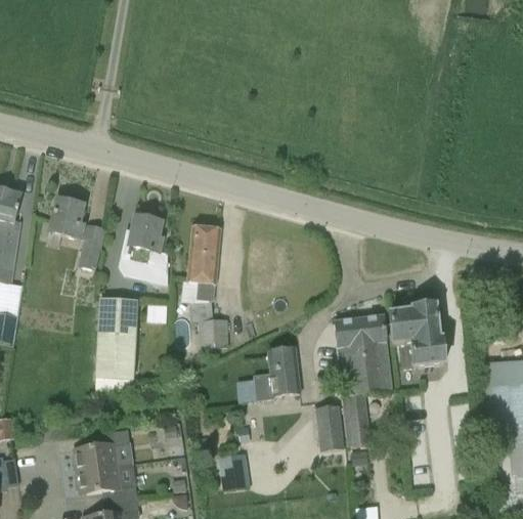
[(0,344),(13,346),(23,285),(9,283),(11,271),(18,221),(15,219),(22,195),(0,188),(0,344)]
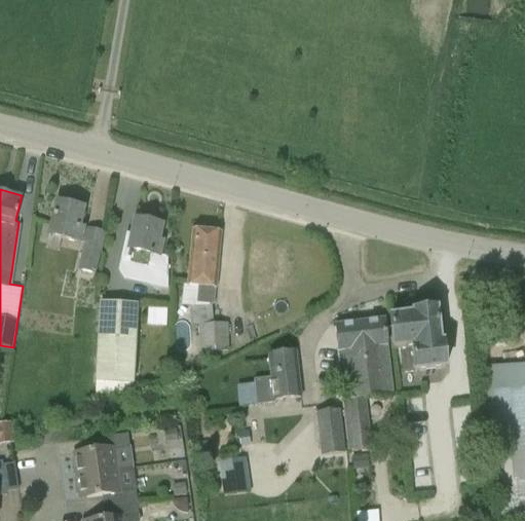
[(59,248),(62,235),(82,239),(85,226),(80,225),(85,206),(58,198),(47,245),(59,248)]
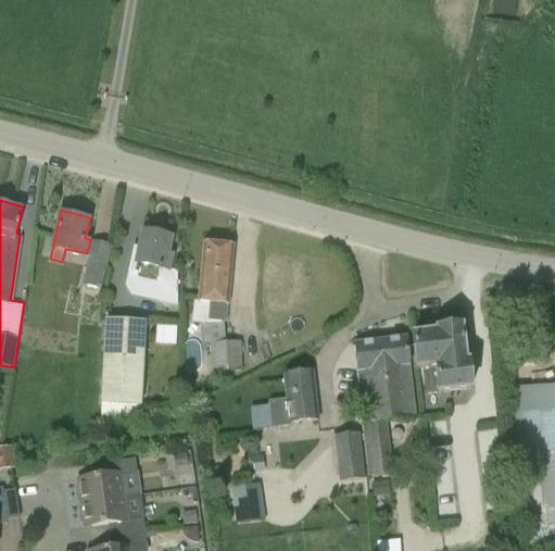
[(136,240),(128,274),(158,280),(154,297),(178,301),(177,266),(171,265),(173,252),(168,251),(173,235),(142,228),(140,241),(136,240)]
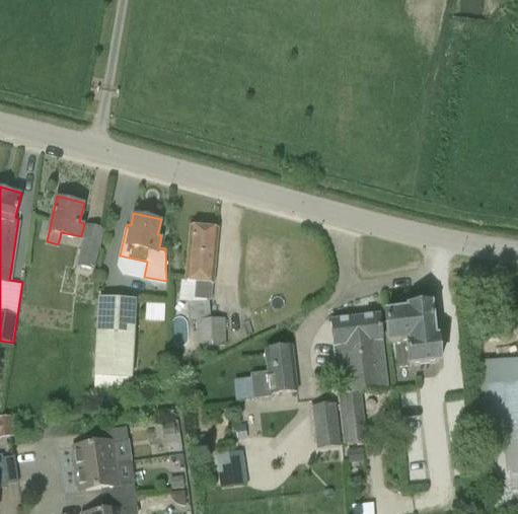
[(94,268),(104,225),(86,221),(76,263),(94,268)]
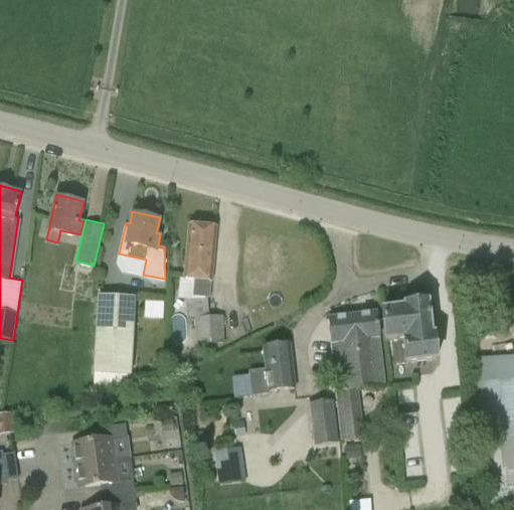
[(194,280),(193,294),(210,295),(216,224),(189,222),(184,278),(194,280)]
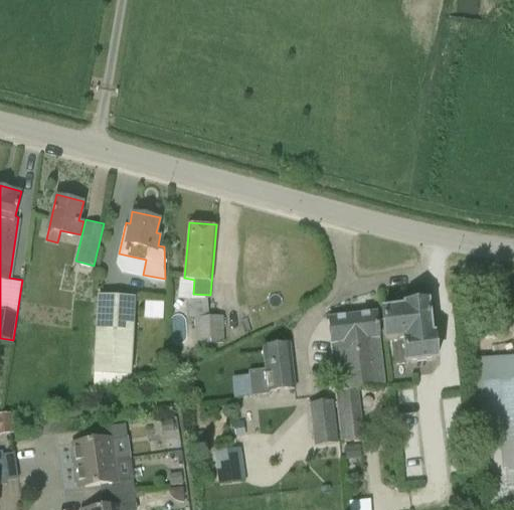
[(93,370),(92,390),(130,379),(130,378),(130,373),(132,373),(136,294),(97,292),(93,370)]
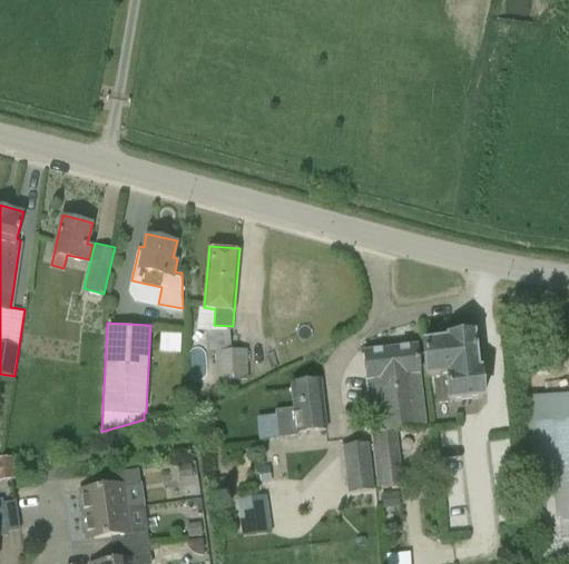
[(213,327),(213,328),(207,329),(209,348),(215,348),(217,378),(248,377),(247,346),(232,347),(231,327),(213,327)]
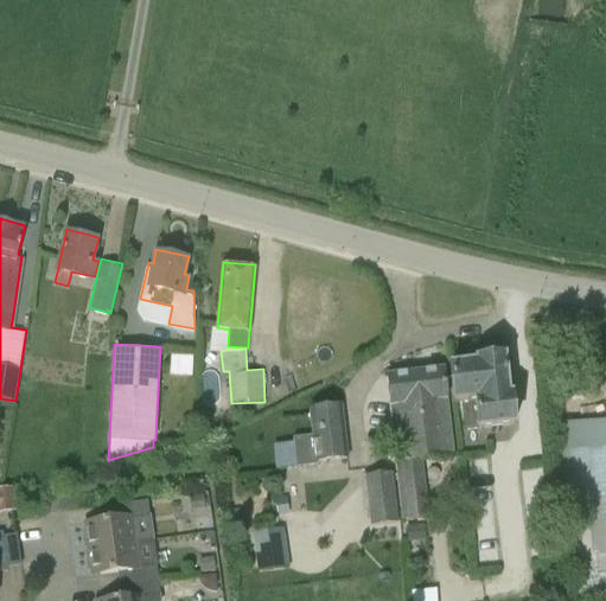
[(192,370),(192,350),(171,350),(171,370),(192,370)]
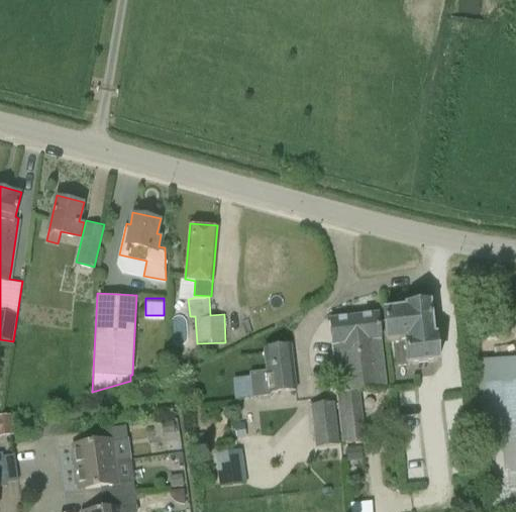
[(405,305),(382,308),(386,339),(392,338),(395,365),(407,364),(438,360),(434,333),(433,333),(429,301),(405,304),(405,305)]
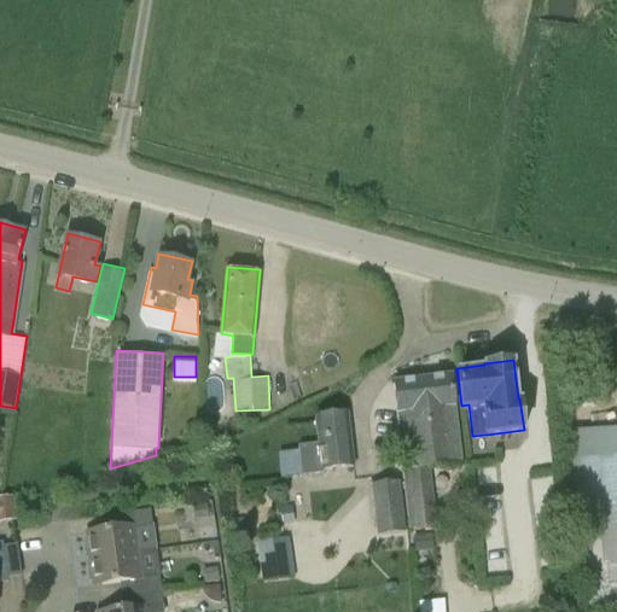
[(396,408),(402,466),(408,526),(436,523),(430,465),(463,461),(455,401),(452,371),(394,377),(397,408),(396,408)]
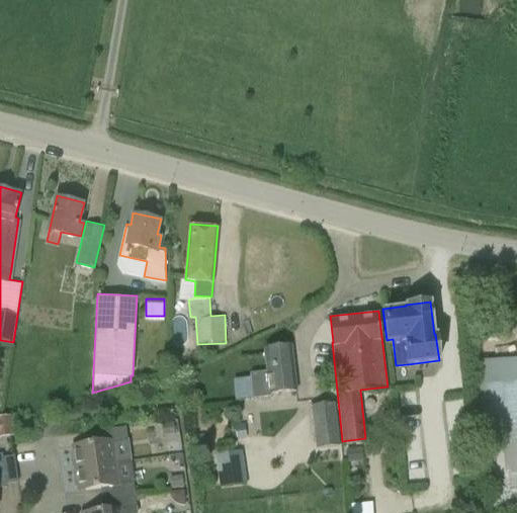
[(253,394),(297,388),(291,343),(264,346),(267,368),(250,370),(253,394)]
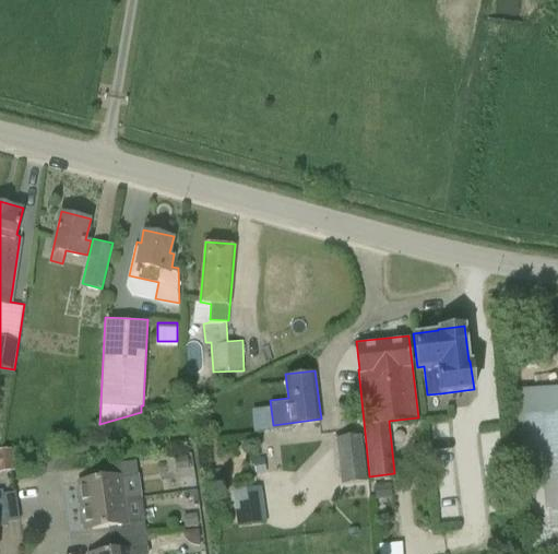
[(557,408),(510,412),(511,428),(512,428),(513,441),(514,441),(523,553),(557,553),(557,408)]
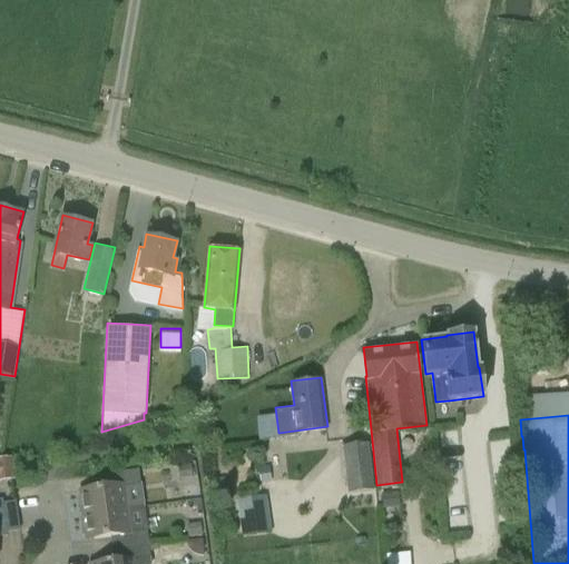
[(374,487),(370,439),(343,442),(347,490),(374,487)]
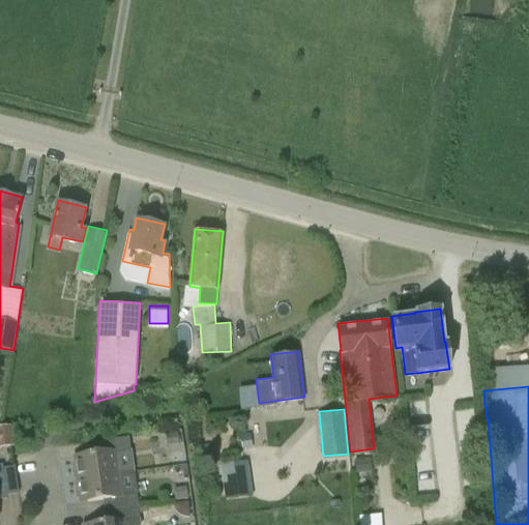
[(0,444),(16,443),(12,421),(0,423),(0,444)]
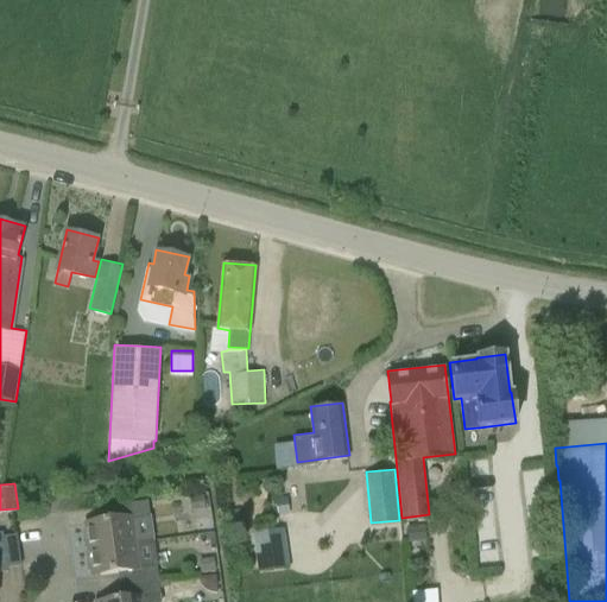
[(136,539),(133,515),(150,513),(147,498),(109,504),(111,517),(84,520),(88,546),(136,539)]
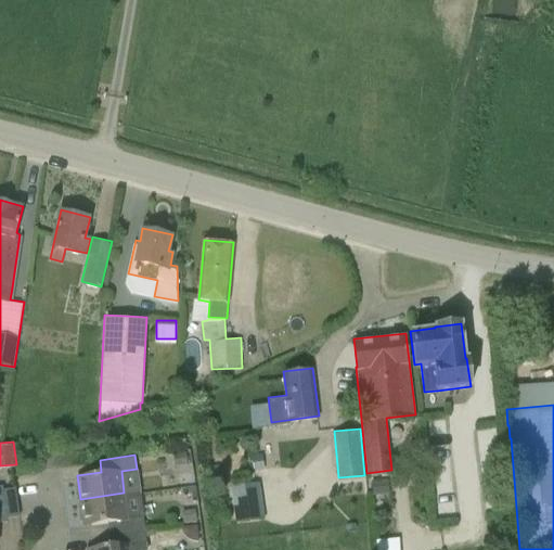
[(372,490),(383,490),(382,477),(371,478),(372,490)]
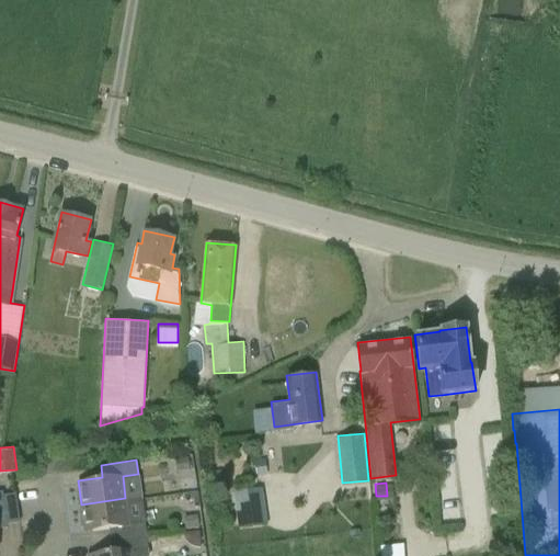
[(0,525),(8,525),(8,521),(20,519),(15,491),(3,494),(3,488),(0,488),(0,525)]
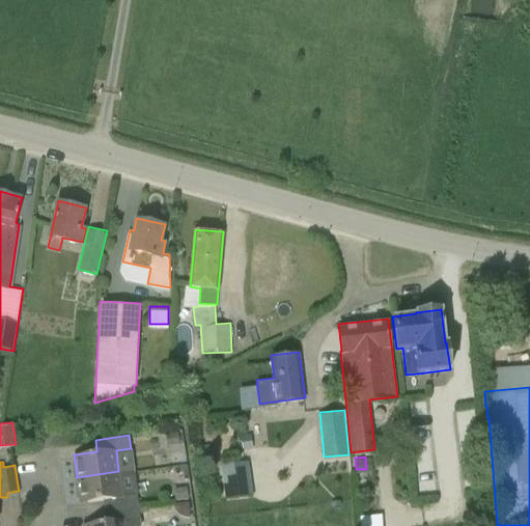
[(103,497),(104,508),(139,504),(137,491),(121,493),(118,471),(77,477),(80,500),(103,497)]
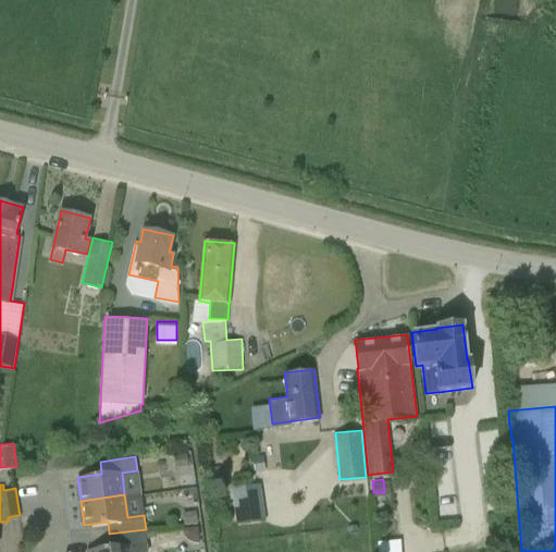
[(87,549),(87,551),(146,551),(148,550),(146,529),(109,534),(111,547),(87,549)]
